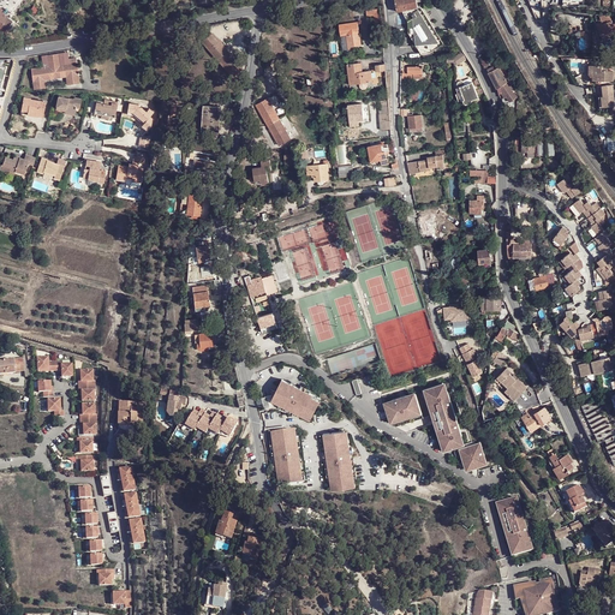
[(395,0),(399,12),(419,9),(417,0),(395,0)]
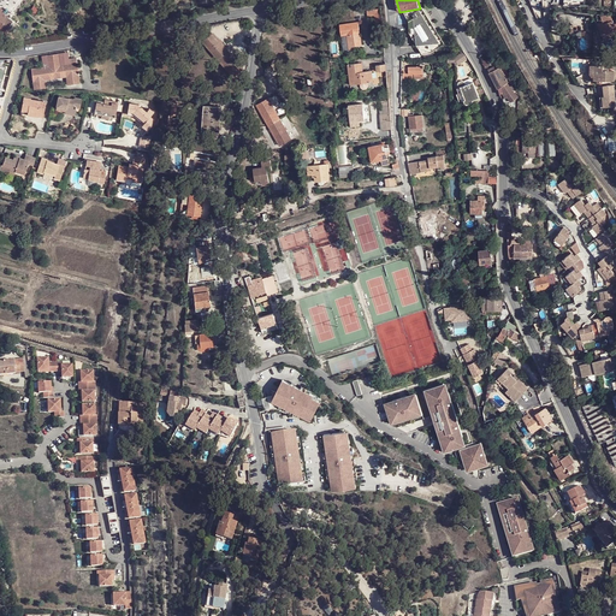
[(420,9),(404,12),(410,22),(415,18),(413,16),(416,13),(416,12),(419,11),(420,13),(421,12),(420,9)]
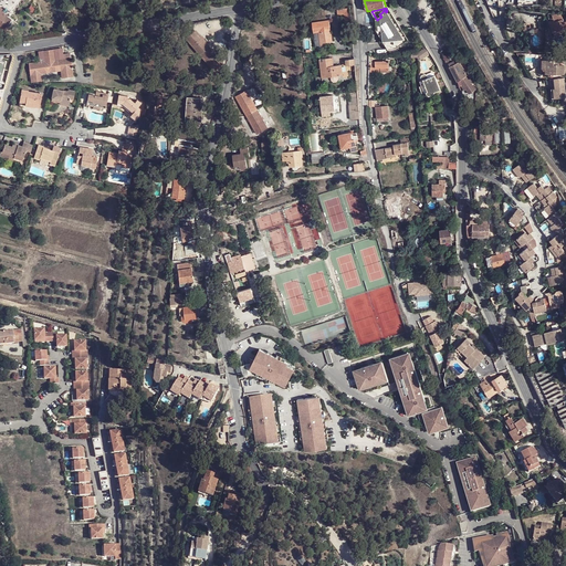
[(386,8),(387,11),(407,42),(409,40),(388,8),(386,8)]
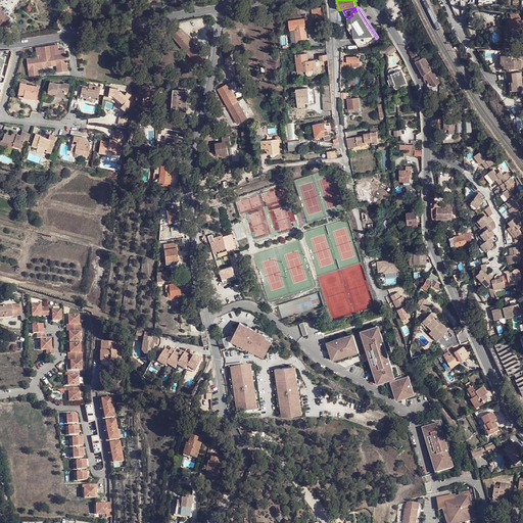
[(352,15),(348,18),(348,29),(355,39),(360,46),(367,45),(376,39),(358,10),(357,11),(355,9),(353,10),(353,11),(350,13),(352,15)]
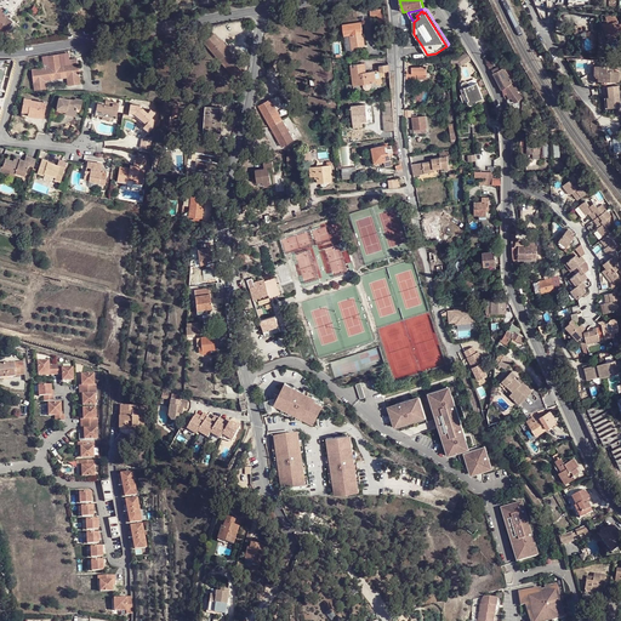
[(0,29),(4,33),(11,23),(0,13),(0,29)]
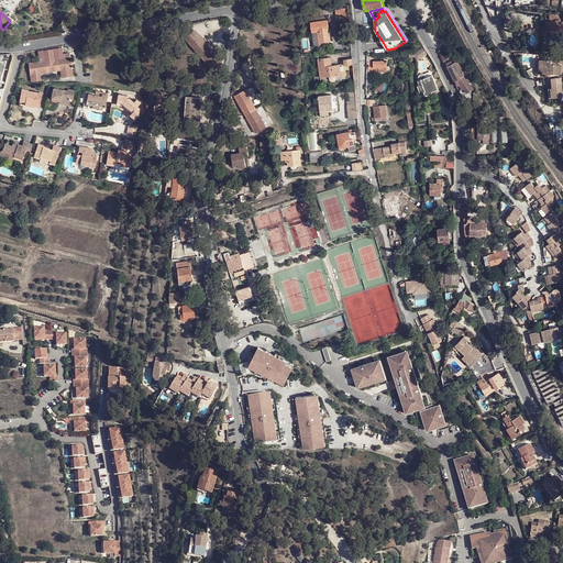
[(556,32),(562,29),(558,20),(550,22),(549,19),(541,21),(548,35),(556,32)]
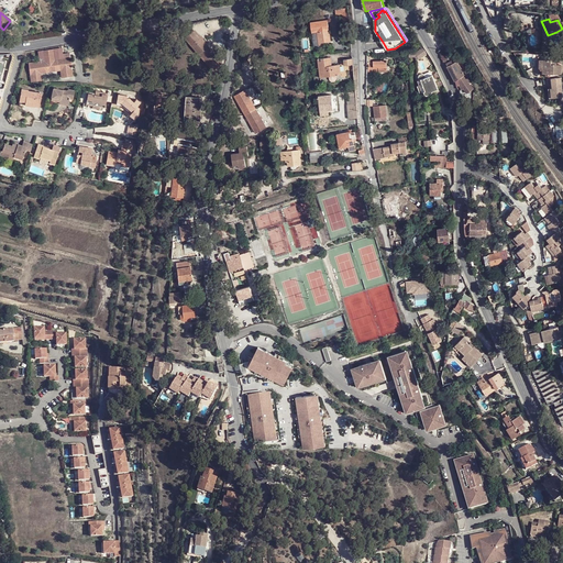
[(328,21),(311,23),(312,33),(318,32),(320,46),(326,45),(326,43),(332,42),(328,21)]
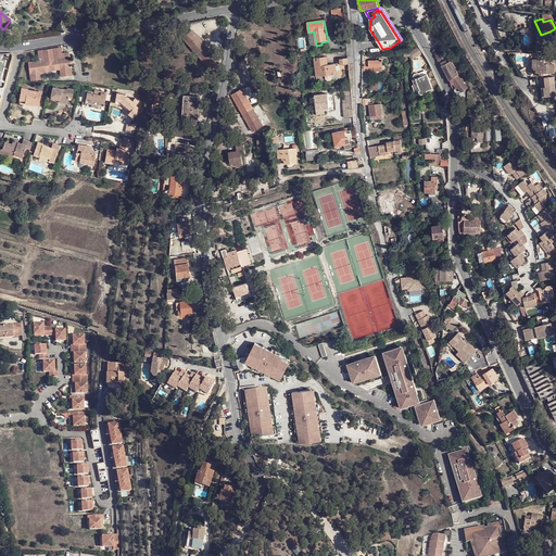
[(192,30),(184,37),(211,70),(219,62),(192,30)]
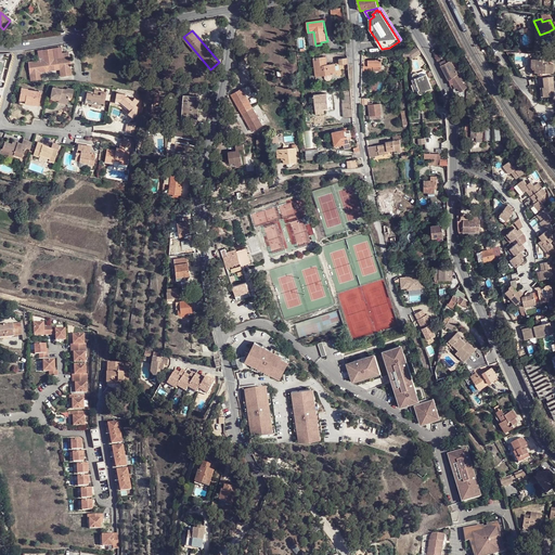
[(423,53),(418,47),(415,48),(415,49),(411,51),(411,52),(403,53),(404,56),(410,55),(413,60),(423,53)]
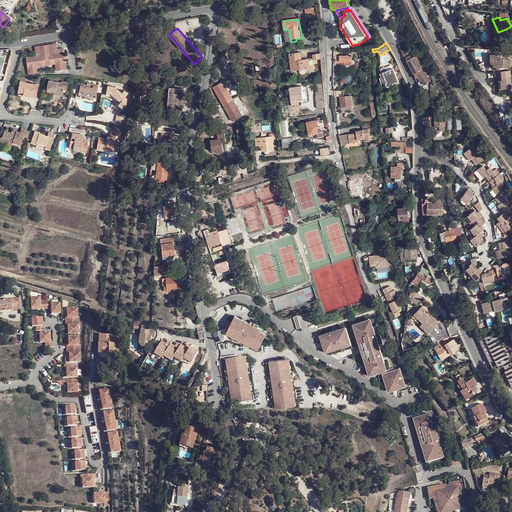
[(36,56),(27,57),(29,74),(40,73),(39,66),(52,64),(53,71),(67,69),(64,48),(60,49),(60,53),(54,54),(53,44),(35,47),(36,56)]
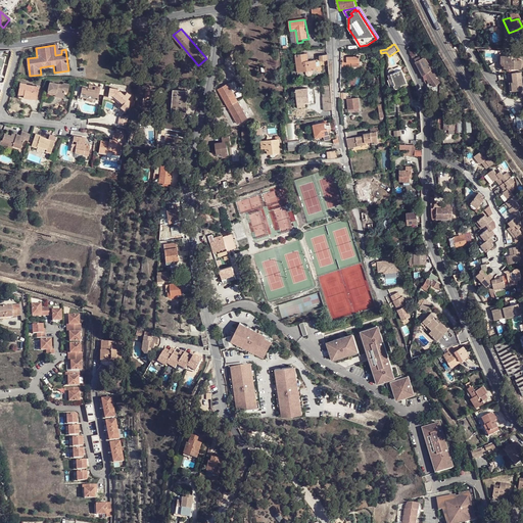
[(307,53),(295,55),(298,73),(318,70),(317,60),(308,61),(307,53)]
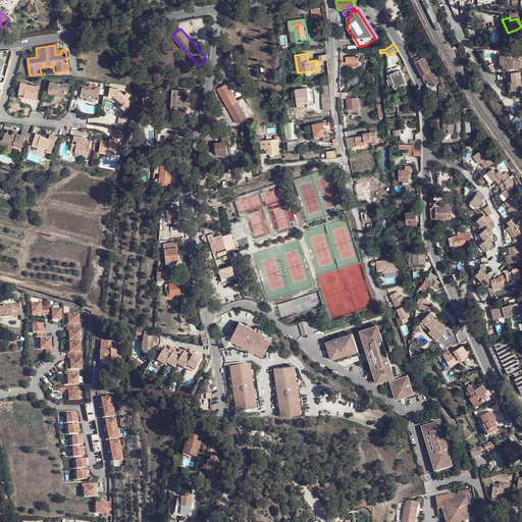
[(348,57),(345,57),(342,57),(342,66),(358,67),(358,57),(348,57)]
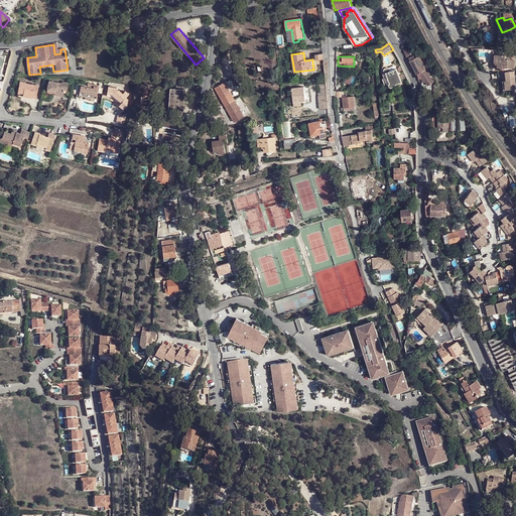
[(410,61),(417,76),(424,71),(422,68),(424,67),(419,56),(415,58),(410,61)]
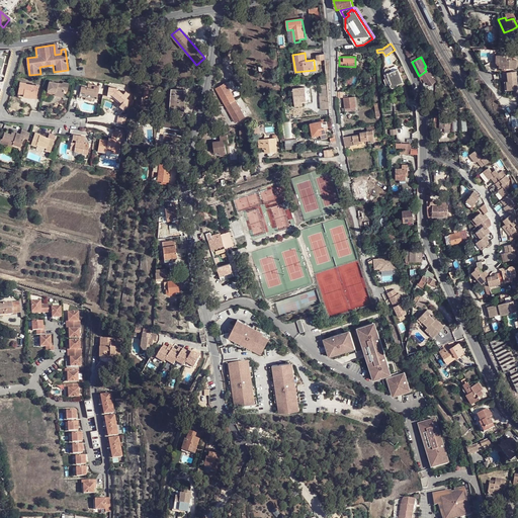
[(496,58),(496,65),(498,65),(499,65),(499,70),(516,71),(516,63),(512,63),(512,60),(507,59),(507,58),(496,58)]
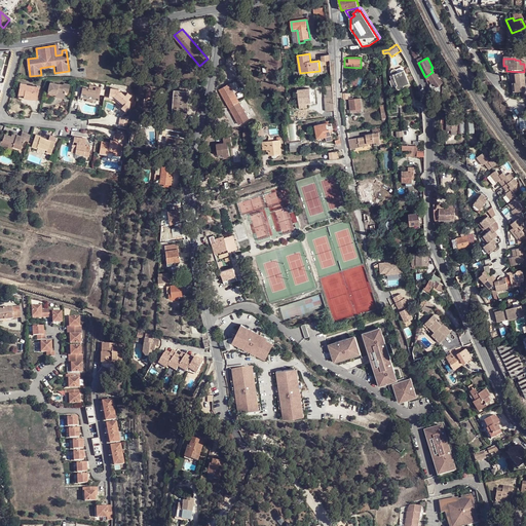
[(398,73),(392,75),(398,88),(398,89),(399,89),(404,87),(405,87),(405,86),(410,83),(405,70),(398,73)]
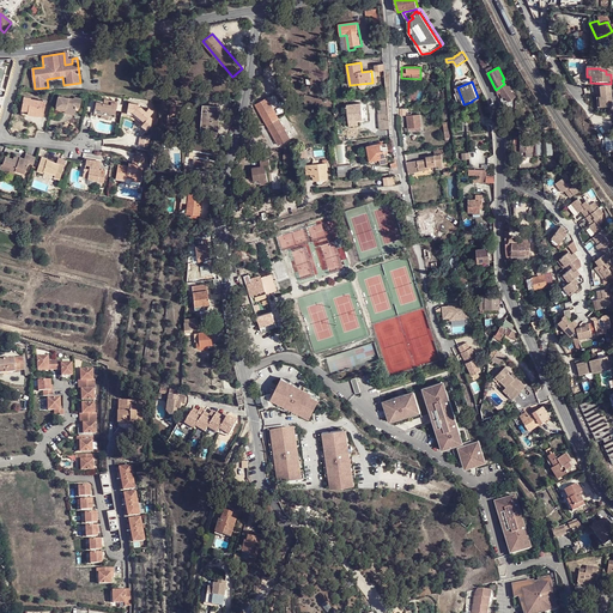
[(504,84),(496,90),(498,93),(503,91),(505,96),(505,98),(508,102),(510,102),(515,98),(511,92),(510,92),(504,84)]
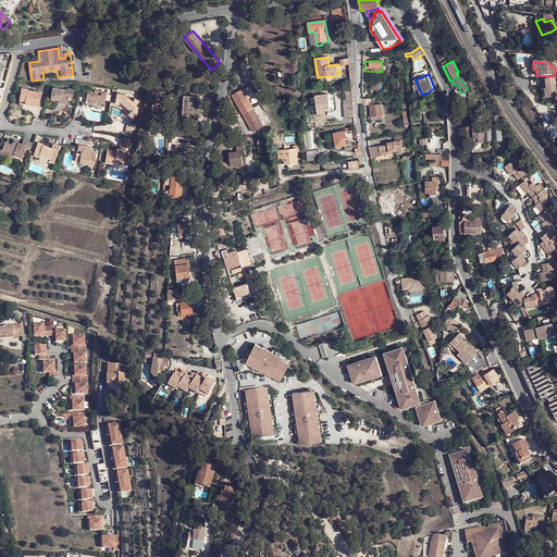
[(554,79),(541,81),(541,90),(543,90),(543,99),(551,99),(551,108),(554,108),(554,98),(554,79)]
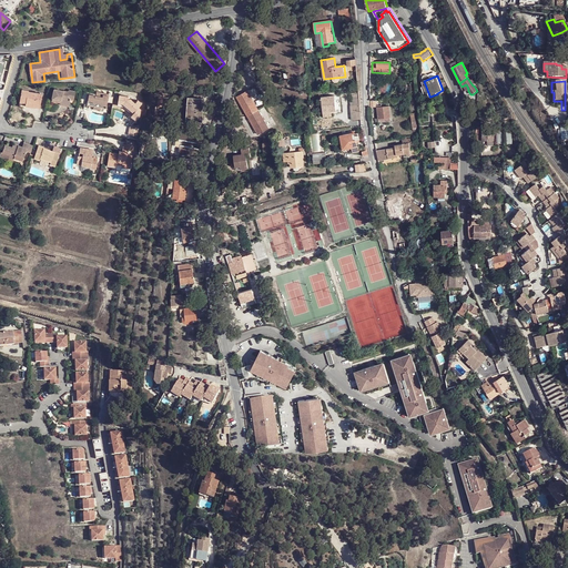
[(23,89),(21,101),(27,102),(27,105),(37,108),(41,109),(43,94),(30,91),(23,89)]
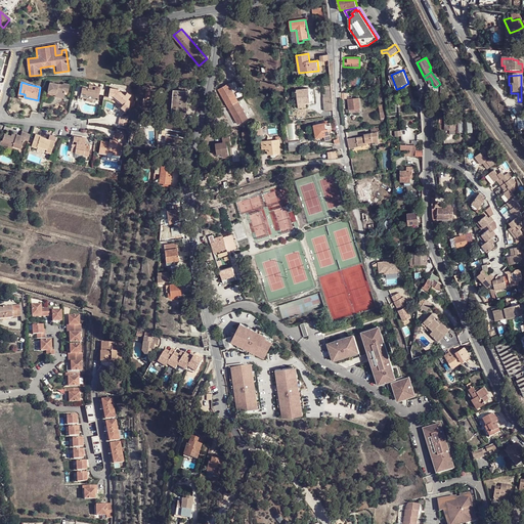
[(49,91),(53,92),(57,92),(56,96),(64,98),(66,93),(69,93),(71,86),(64,84),(61,86),(51,83),(49,91)]
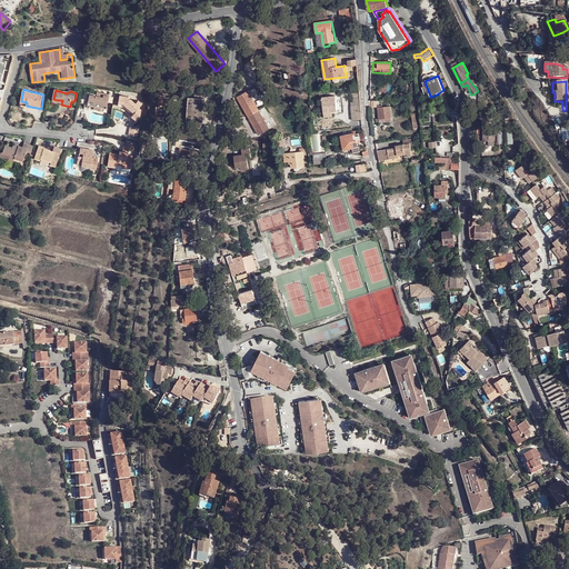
[(248,91),(237,97),(259,135),(270,129),(248,91)]
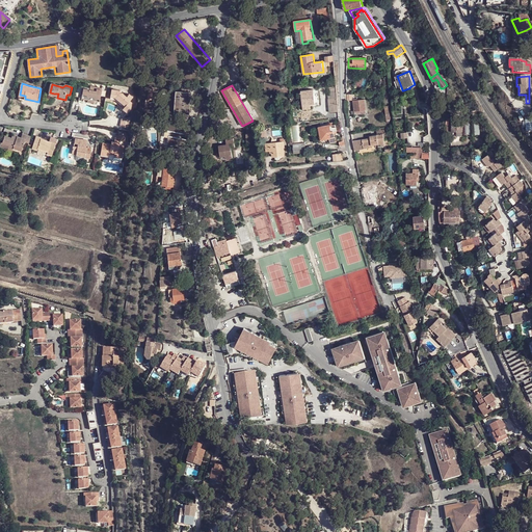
[(80,99),(86,100),(92,101),(98,102),(100,89),(89,87),(88,90),(81,89),(80,99)]
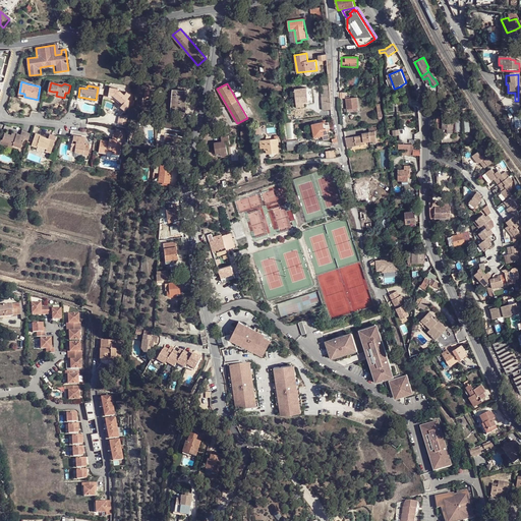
[(108,96),(113,97),(122,105),(121,107),(120,108),(124,112),(127,108),(128,102),(127,101),(129,97),(126,94),(124,96),(119,93),(117,93),(118,90),(110,89),(108,96)]
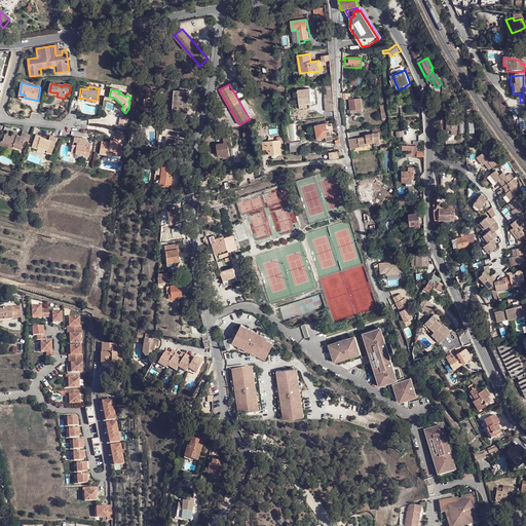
[(310,89),(298,90),(300,109),(306,108),(306,104),(311,103),(310,89)]
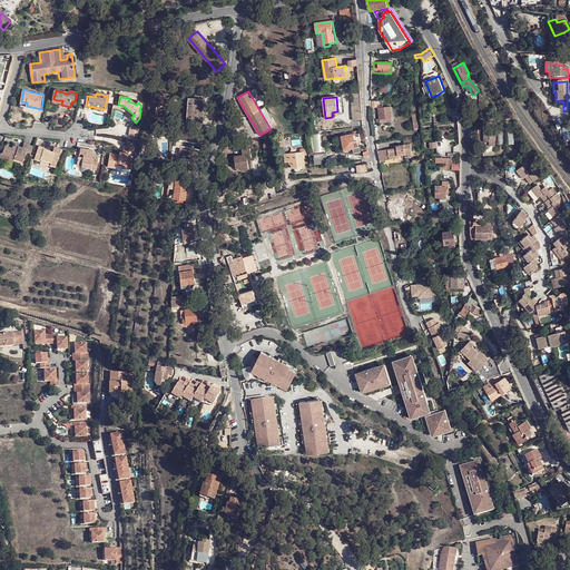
[(361,97),(351,99),(352,107),(362,106),(361,97)]
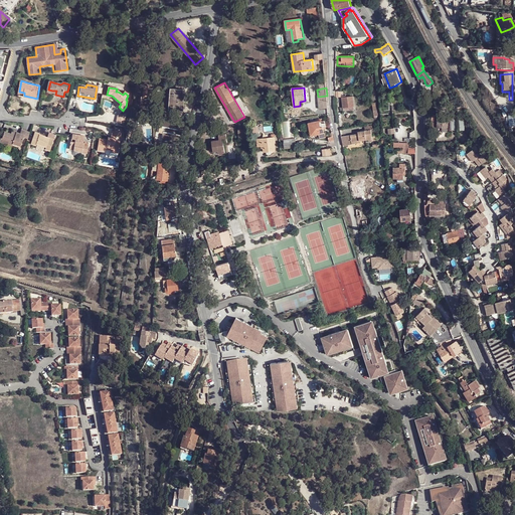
[(185,90),(170,89),(168,109),(183,111),(185,90)]
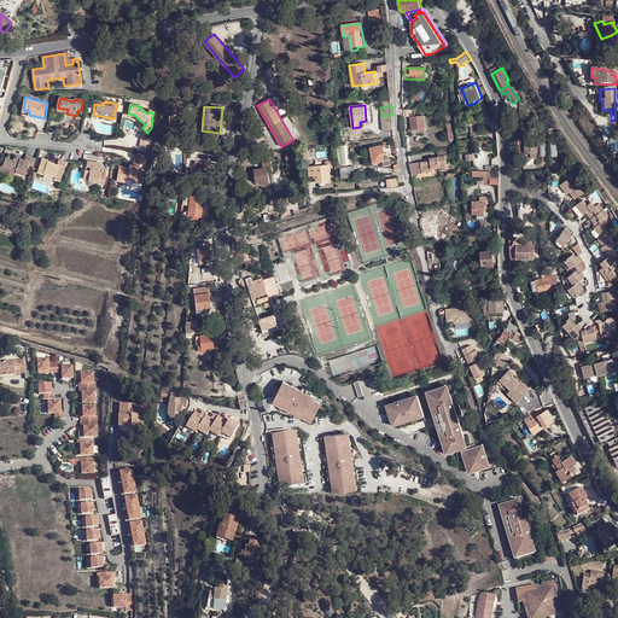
[(414,110),(408,110),(409,116),(409,117),(410,117),(413,133),(425,132),(424,116),(415,116),(414,110)]
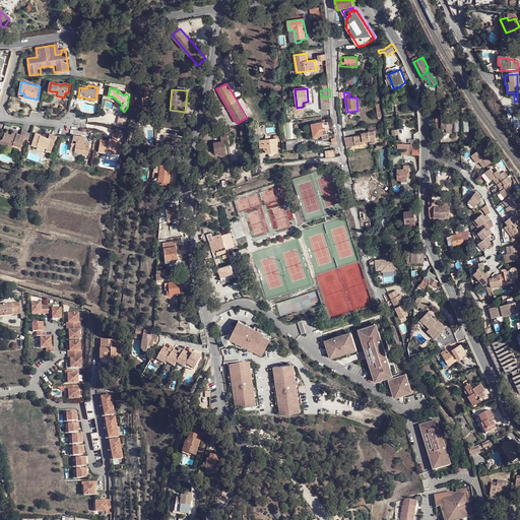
[(122,105),(113,96),(112,99),(121,107),(122,105)]
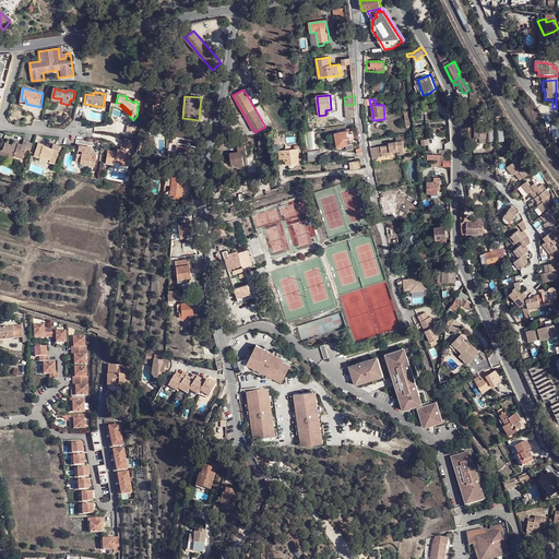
[(356,117),(355,104),(345,105),(346,118),(356,117)]
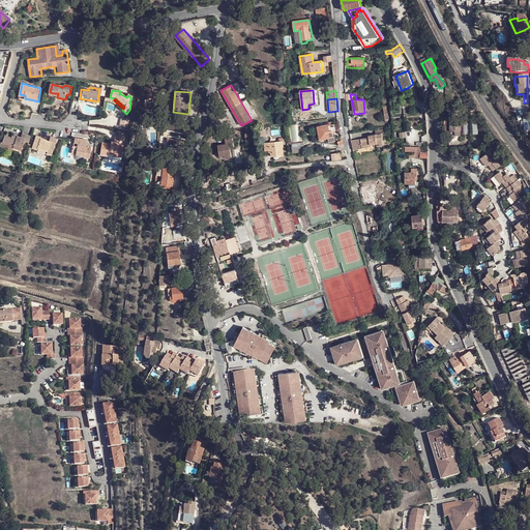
[(129,121),(121,120),(119,127),(128,129),(129,121)]
